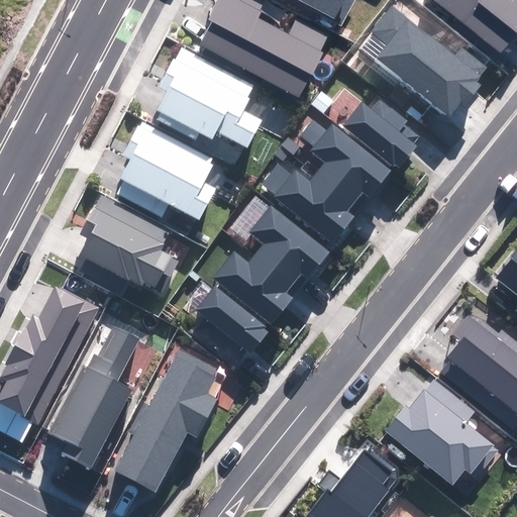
[(265,0),(219,0),(210,18),(215,21),(202,46),(298,97),(331,33),(298,16),(288,34),(255,17),(265,0)]
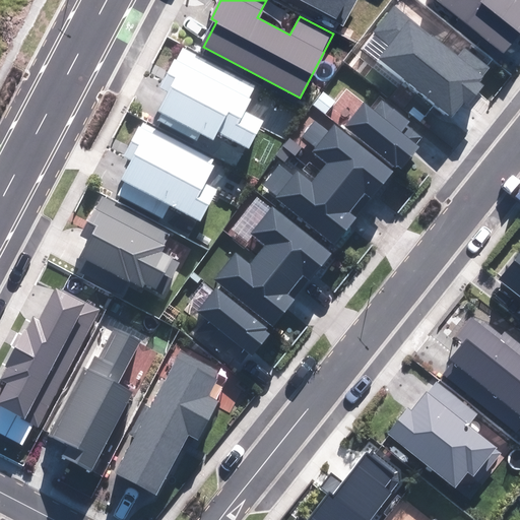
[(302,0),(344,22),(355,0),(302,0)]
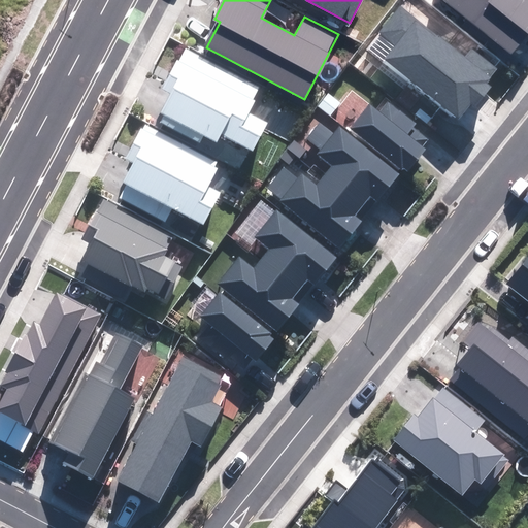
[(527,0),(447,0),(512,53),(527,30),(527,0)]
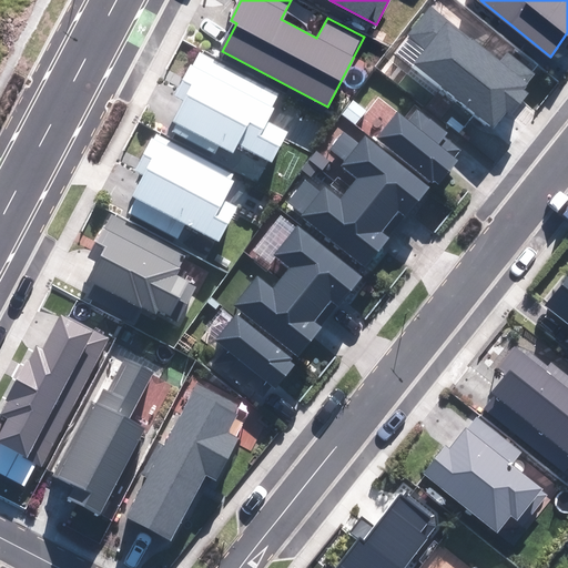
[(499,61),(432,6),(409,34),(427,49),(416,63),(494,127),(507,111),(511,114),(527,95),(523,92),(536,77),(507,53),(499,61)]
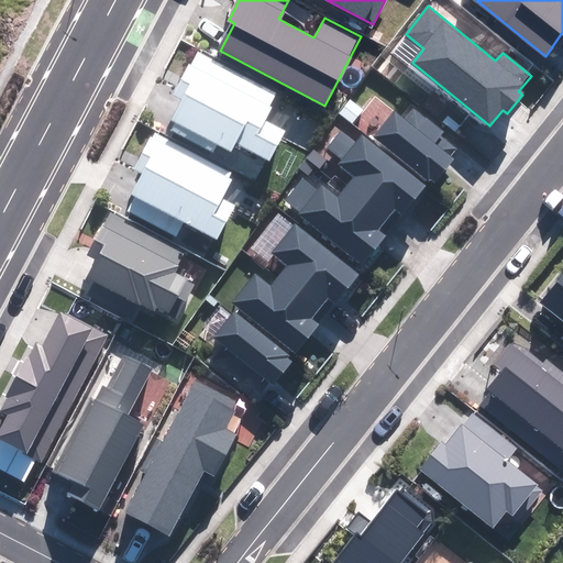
[(277,94),(198,53),(191,65),(190,64),(175,94),(184,98),(174,119),(232,150),(235,143),(268,161),(284,131),(263,121),(277,94)]
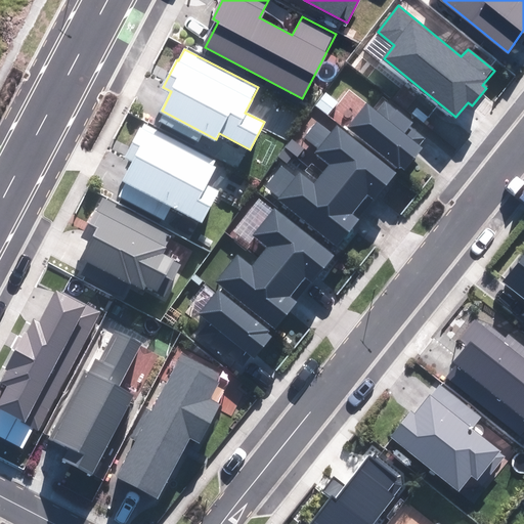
[(413,122),(387,100),(377,113),(367,104),(348,128),(403,172),(429,140),(410,126),(413,122)]
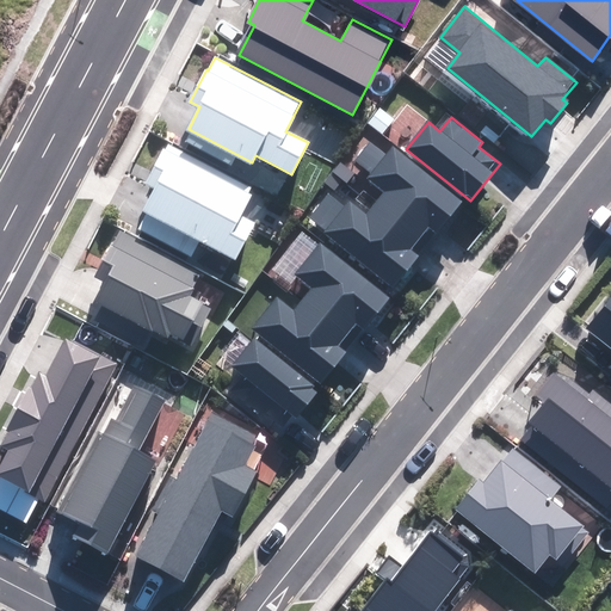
[(462,203),(394,147),(388,155),(371,141),(357,159),(374,172),(368,178),(384,191),(366,214),(350,201),(344,208),(327,195),(308,217),(393,288),(419,257),(409,248),(429,226),(438,233),(462,203)]
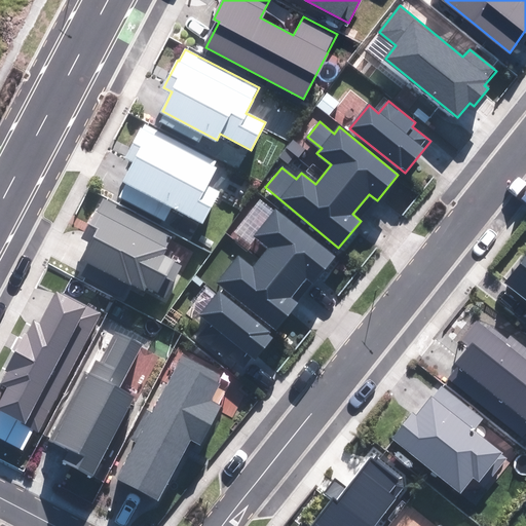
[(219,161),(144,122),(126,156),(134,160),(123,180),(128,183),(120,197),(164,220),(172,208),(203,224),(220,191),(207,184),(219,161)]
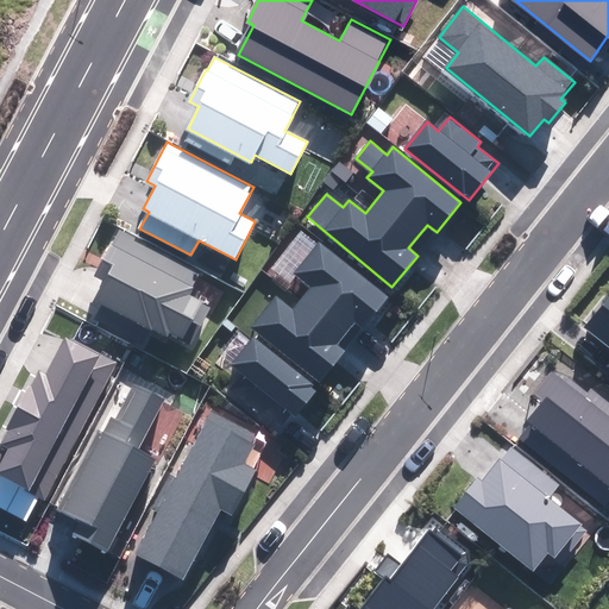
[(200,272),(120,231),(95,278),(106,283),(95,301),(167,338),(169,332),(189,343),(208,307),(188,296),(200,272)]
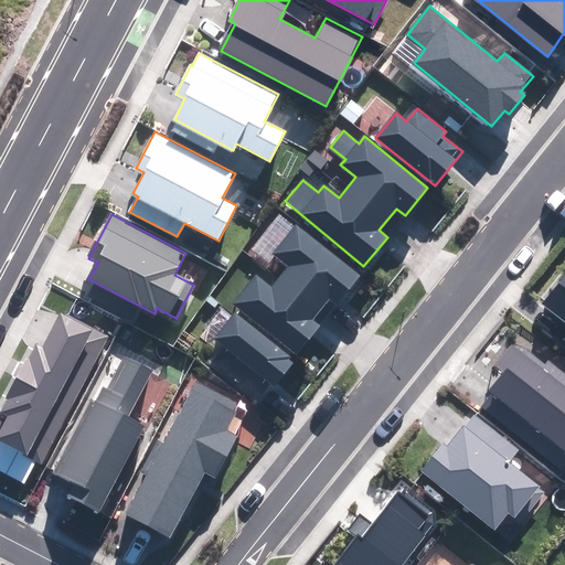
[(360,277),(296,226),(273,254),(289,267),(272,288),(256,276),(233,304),(297,354),(320,327),(312,320),(329,299),(338,305),(360,277)]
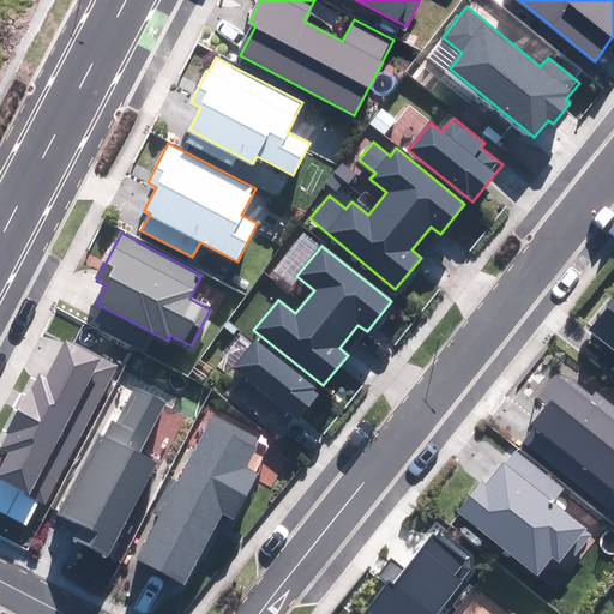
[(613,301),(590,331),(613,350),(613,301)]
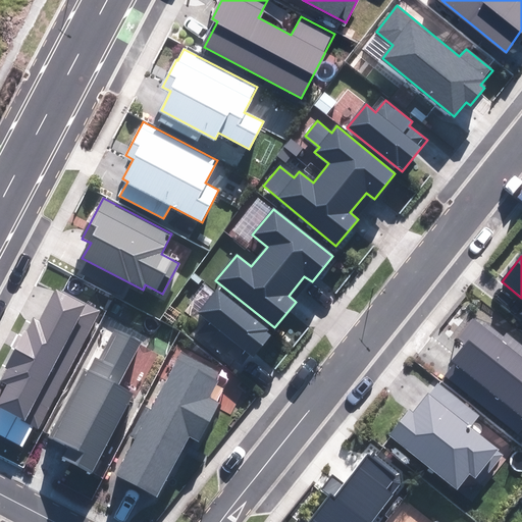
[(272,333),(218,289),(199,312),(253,356),(272,333)]
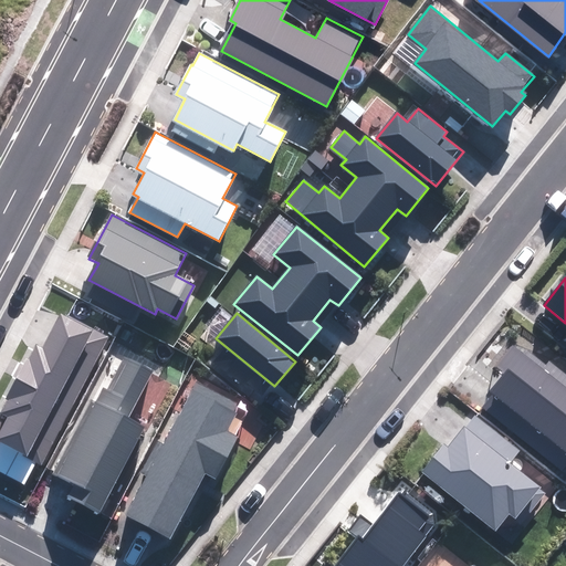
[(9,417),(0,433),(0,441),(42,463),(108,337),(63,314),(44,349),(37,346),(29,360),(27,358),(6,398),(8,399),(1,412),(9,417)]
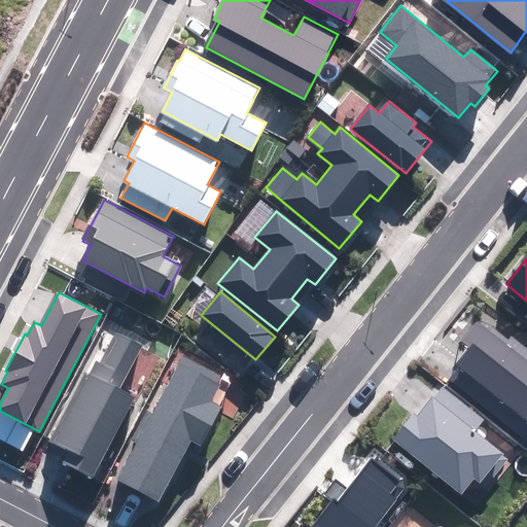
[(471,346),(458,363),(526,418),(526,349),(512,338),(507,344),(479,320),(463,340),(471,346)]
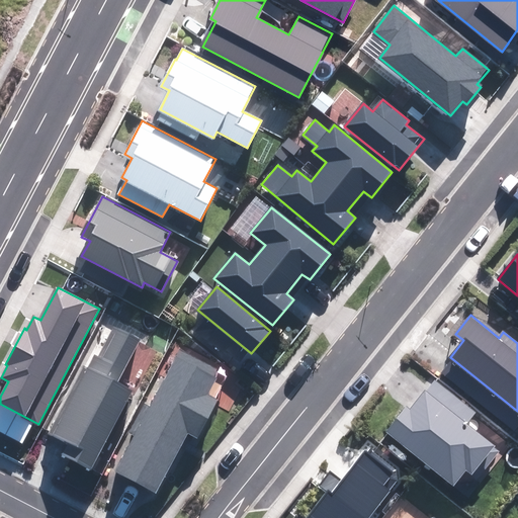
[(85,368),(51,433),(69,443),(63,455),(90,469),(132,390),(115,381),(138,339),(114,327),(98,358),(95,356),(88,369),(85,368)]
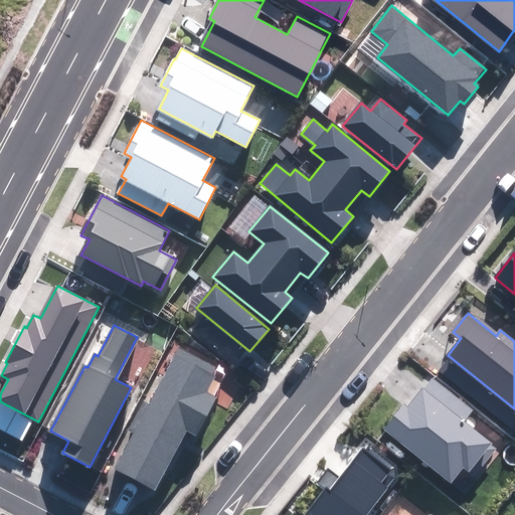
[(177,347),(115,466),(156,488),(186,430),(196,435),(215,396),(205,391),(217,368),(177,347)]
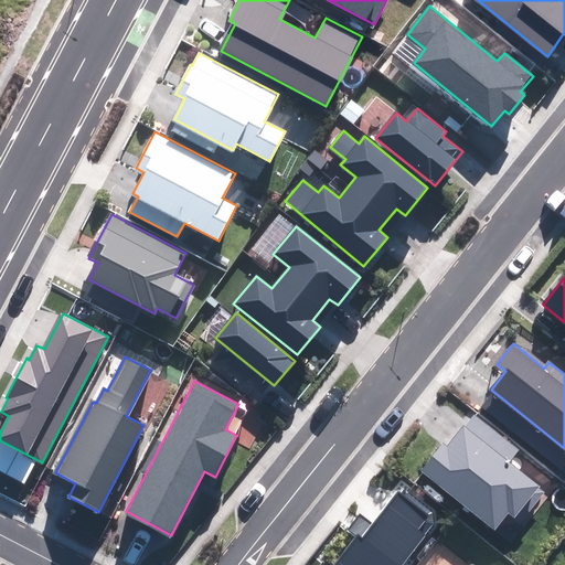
[(518,450),(473,416),(447,449),(443,446),(422,472),(493,530),(508,512),(520,521),(544,491),(508,462),(518,450)]
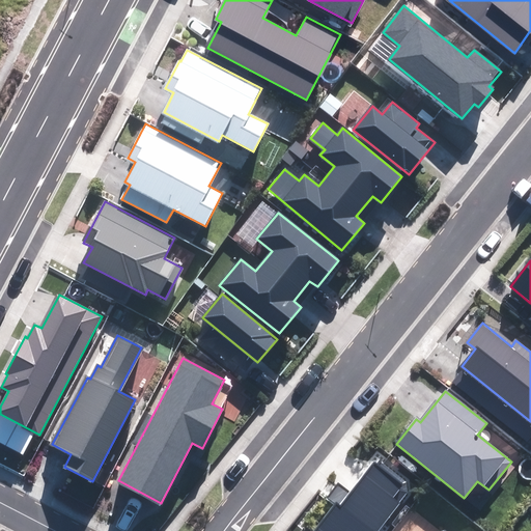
[(337,504),(315,530),(375,530),(411,487),(378,462),(341,508),(337,504)]
